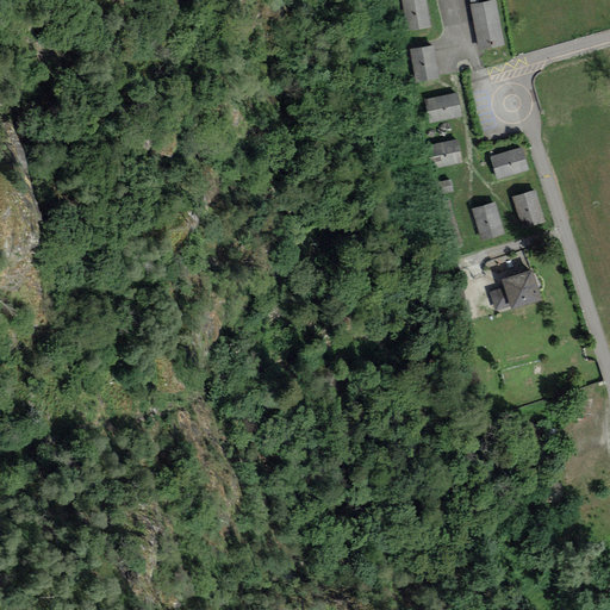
[(402,0),(408,31),(431,26),(427,0),(402,0)]
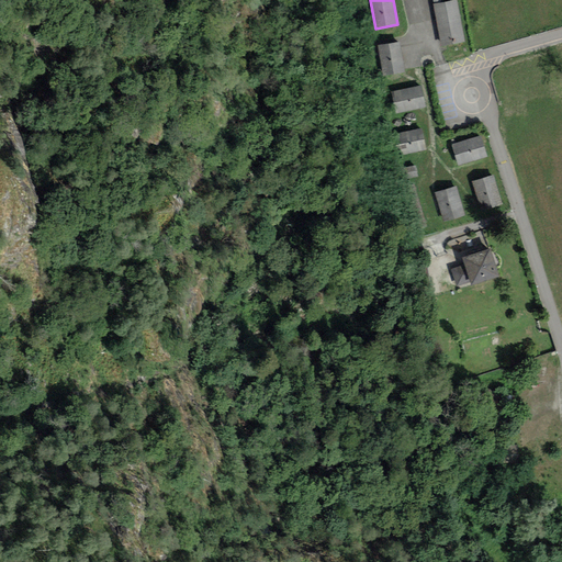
[(457,2),(433,6),(439,45),(462,41),(457,2)]
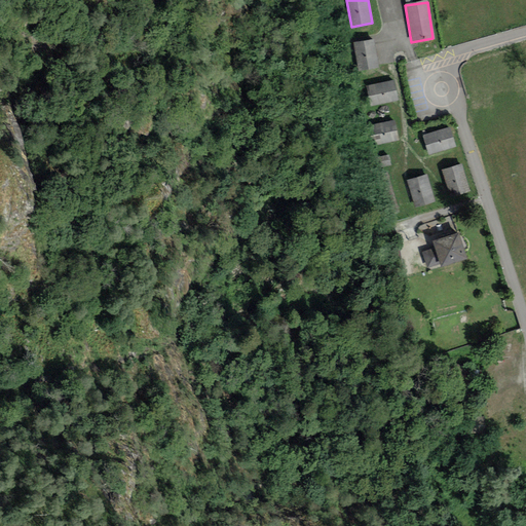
[(374,39),(355,41),(360,70),(378,67),(374,39)]
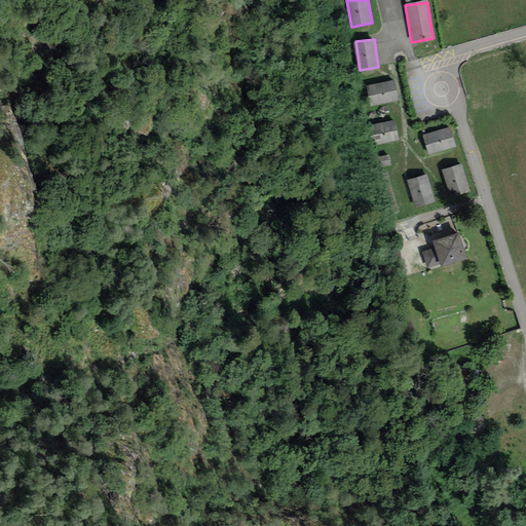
[(367,85),(371,106),(399,101),(395,80),(367,85)]
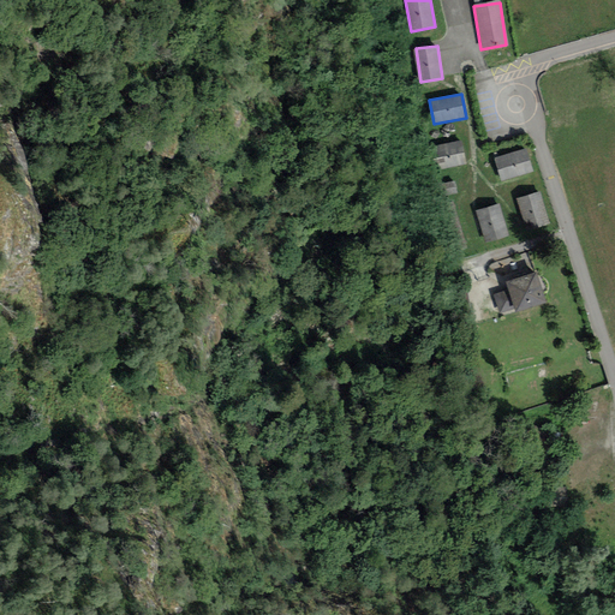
[(461,141),(430,147),(435,169),(466,163),(461,141)]
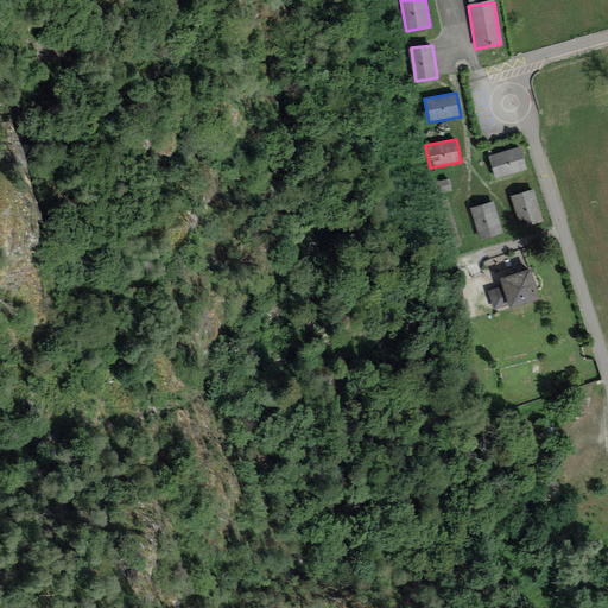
[(489,157),(496,177),(526,168),(520,147),(489,157)]
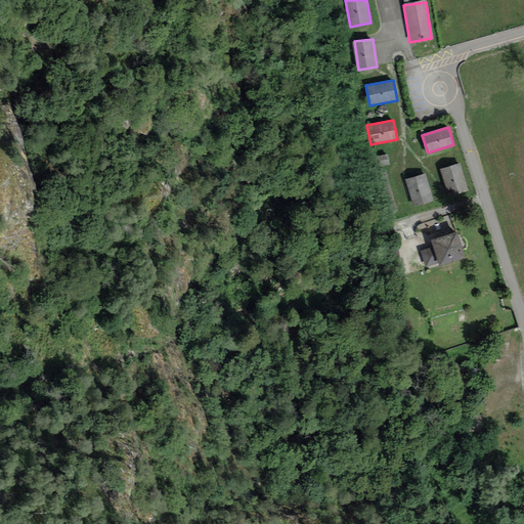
[(387,155),(370,158),(374,168),(389,164),(387,155)]
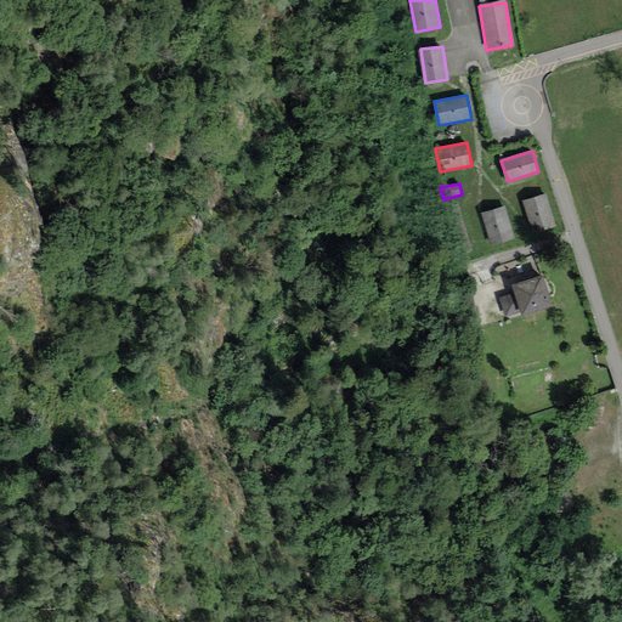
[(546,193),(522,201),(533,231),(557,224),(546,193)]
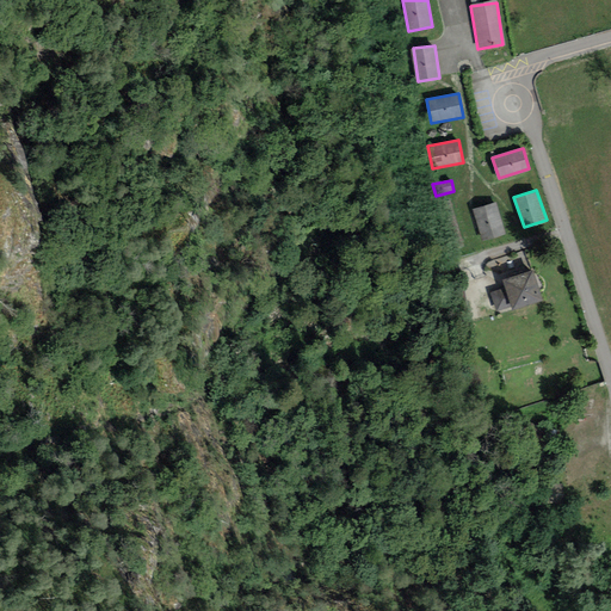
[(497,202),(473,209),(482,240),(506,233),(497,202)]
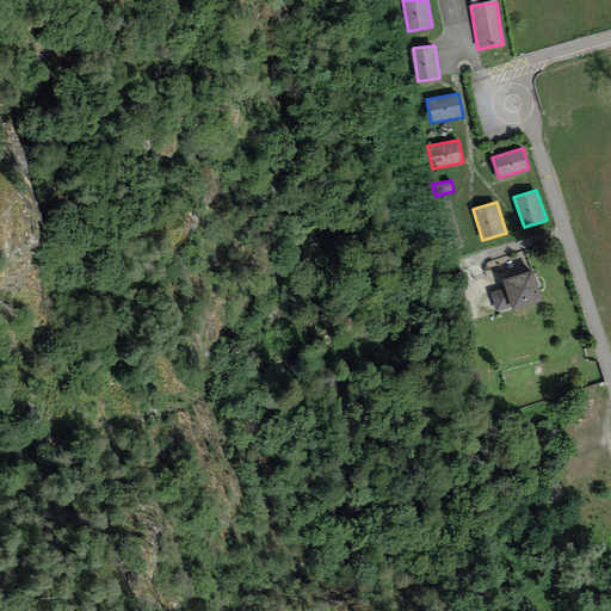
[(532,269),(504,279),(507,288),(492,292),(498,310),(511,306),(512,309),(543,298),(532,269)]
